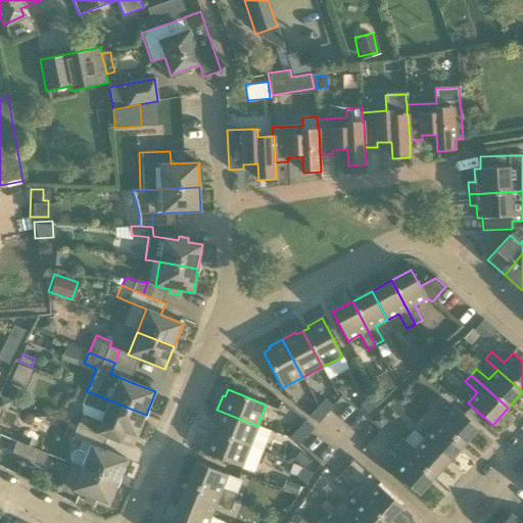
[(87,391),(82,403),(104,413),(100,422),(92,419),(87,430),(95,434),(112,440),(120,443),(125,432),(136,437),(146,415),(87,391)]
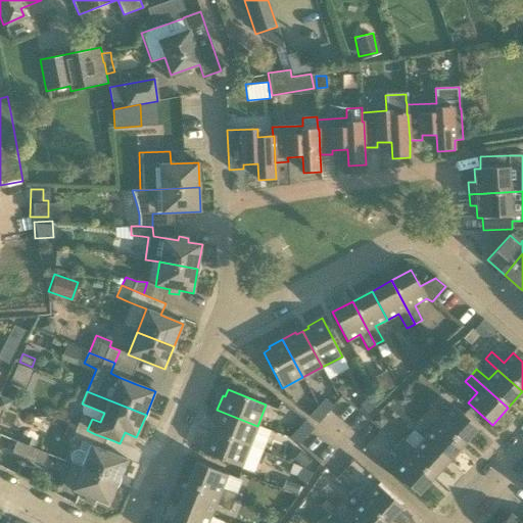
[(369,398),(361,407),(367,414),(376,406),(369,398)]
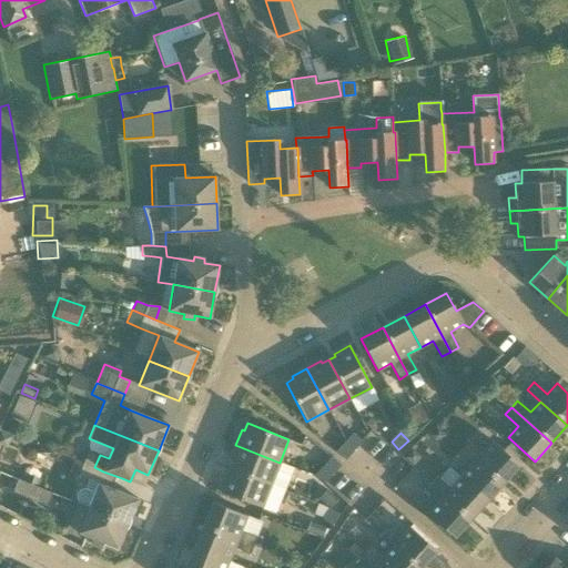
[(337,453),(345,459),(362,442),(354,434),(337,453)]
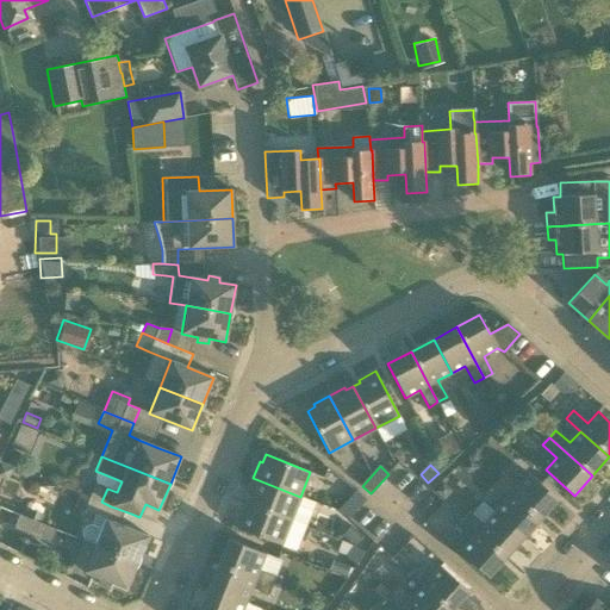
[(497,481),(540,520),(558,499),(529,474),(518,486),(504,473),(497,481)]
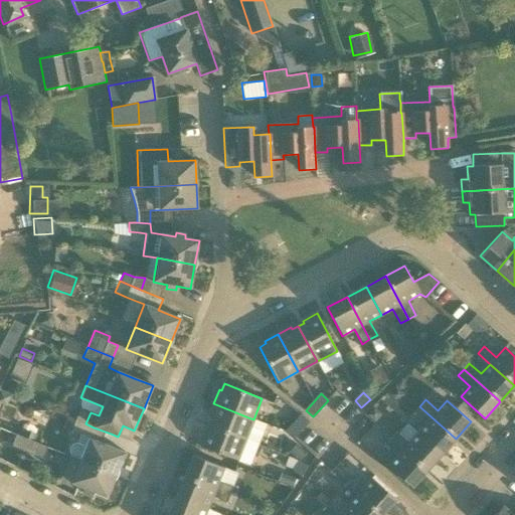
[(265,423),(253,419),(213,403),(208,417),(210,418),(208,424),(245,440),(256,445),(265,423)]
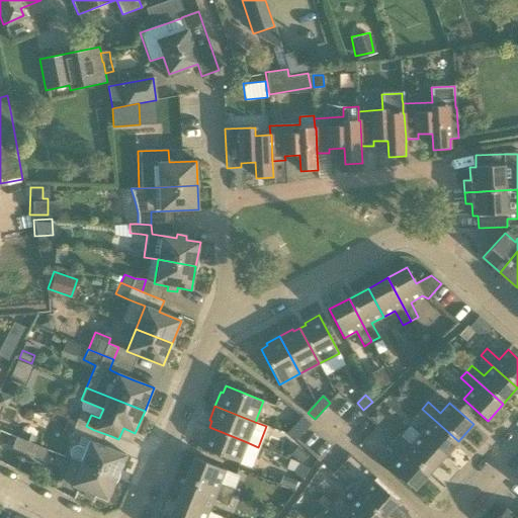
[(420,435),(444,457),(458,441),(422,409),(416,415),(428,426),(420,435)]
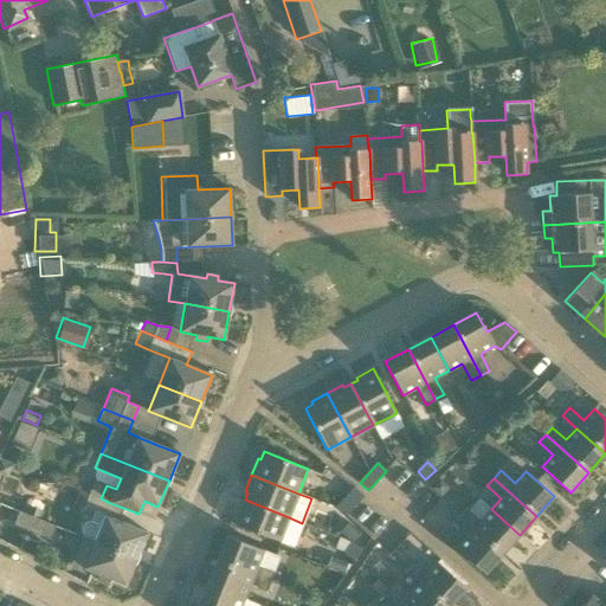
[(101,498),(107,485),(95,481),(89,494),(101,498)]
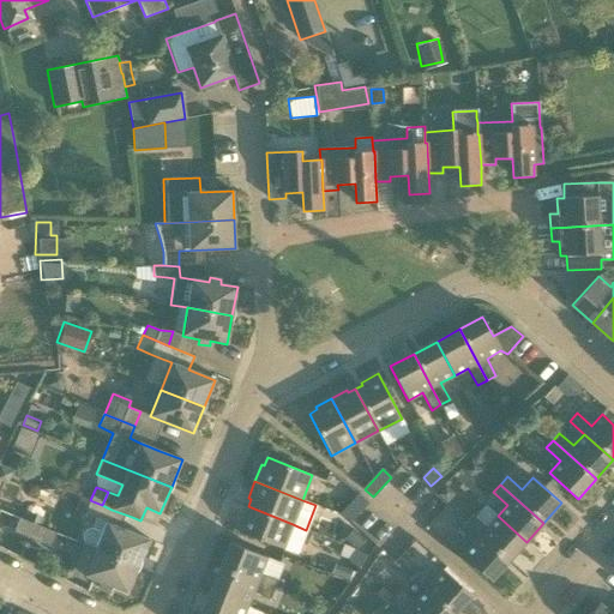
[(360,494),(342,515),(350,523),(368,503),(360,494)]
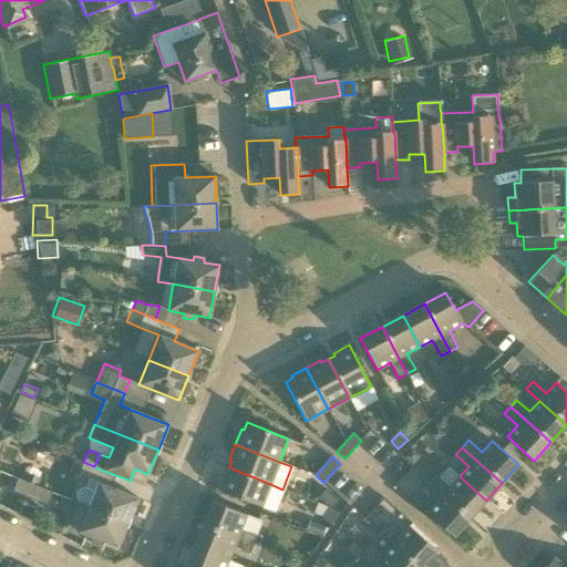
[(78,475),(89,480),(94,466),(83,462),(78,475)]
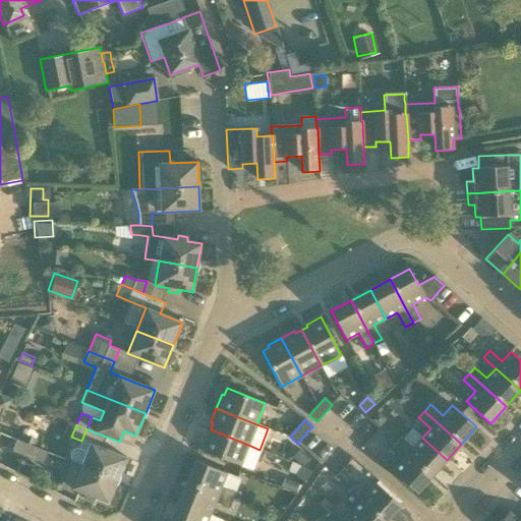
[(248,445),(211,429),(208,436),(206,435),(199,450),(240,466),(248,445)]
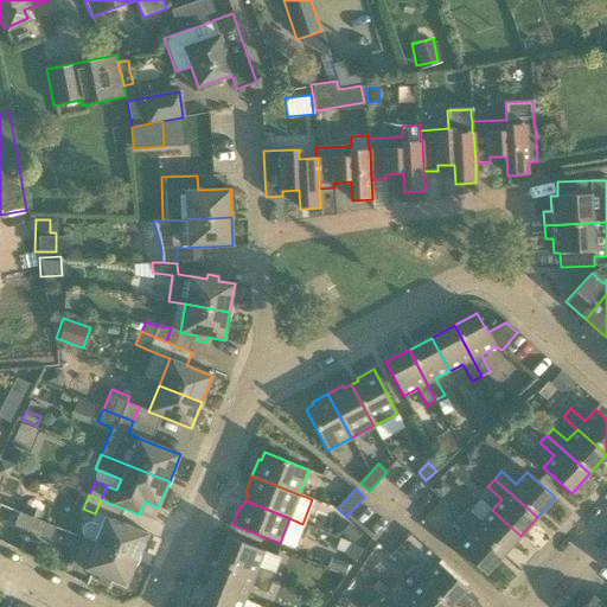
[(445,503),(425,513),(434,530),(453,519),(445,503)]
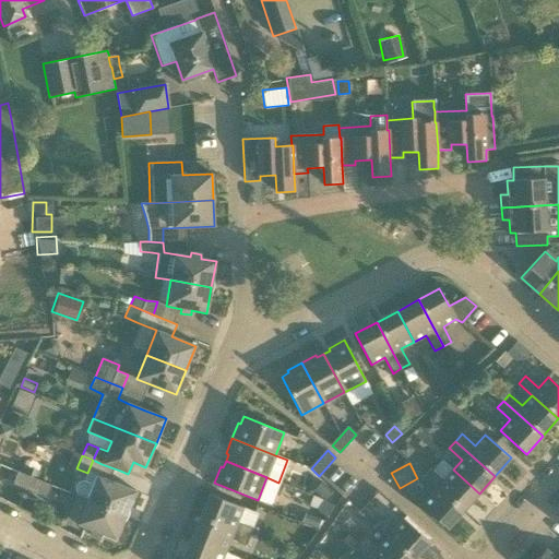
[(424,476),(463,511),(479,494),(453,470),(443,480),(430,468),(424,476)]
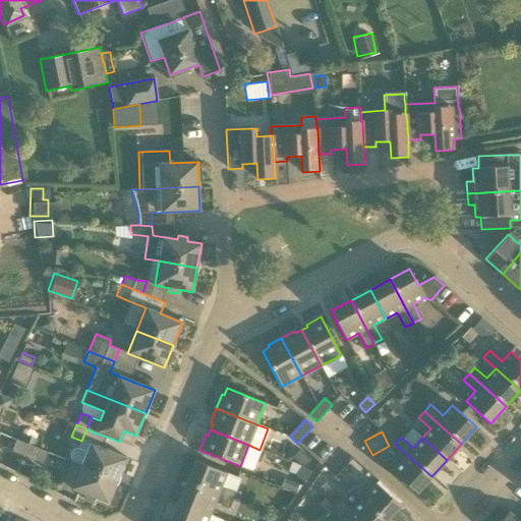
[(21,442),(16,440),(12,451),(32,459),(32,458),(44,463),(48,453),(21,442)]
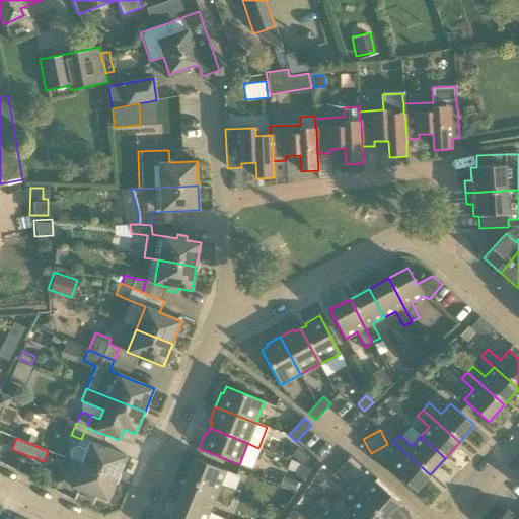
[(90,442),(81,439),(77,446),(73,447),(70,451),(70,456),(70,460),(117,479),(126,456),(90,442)]
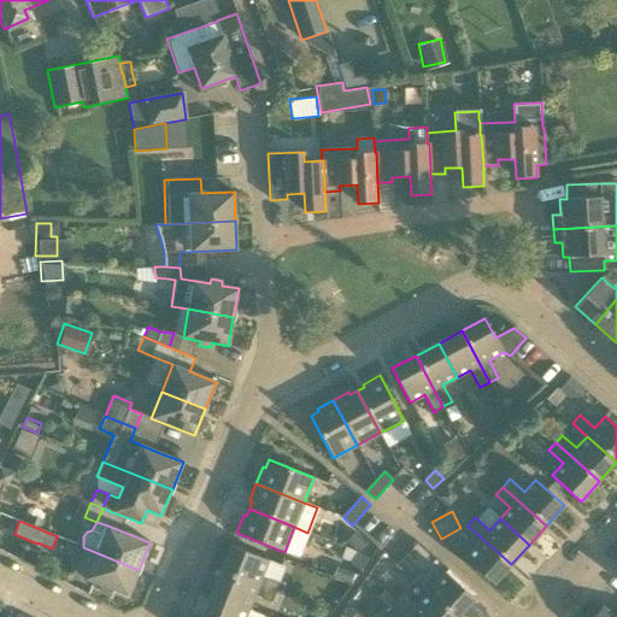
[(511,564),(468,526),(460,533),(475,546),(464,558),(493,583),(511,564)]
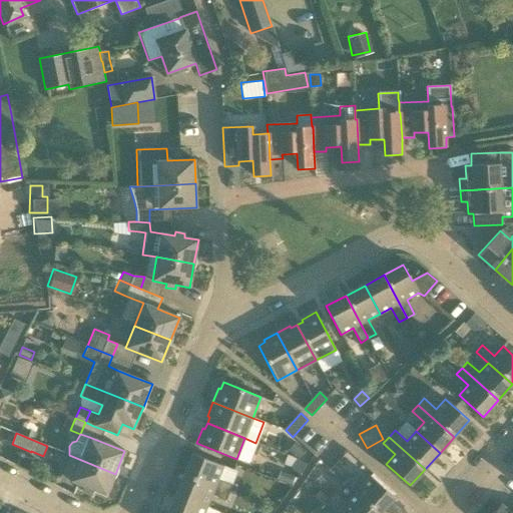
[(184,475),(228,493),(232,484),(217,478),(222,466),(192,454),(184,475)]
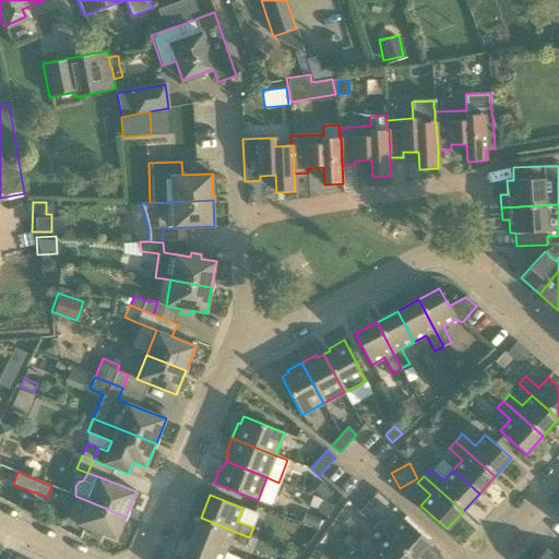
[(75,496),(64,522),(78,527),(79,525),(92,531),(90,536),(99,539),(102,535),(116,540),(126,516),(75,496)]
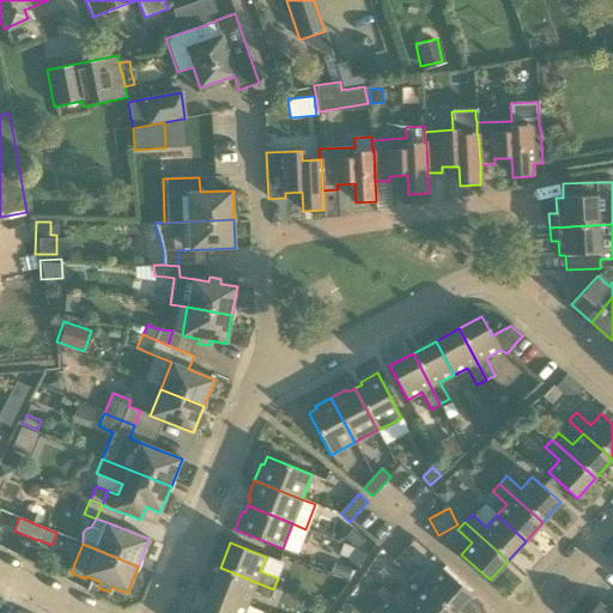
[(211,592),(246,606),(252,590),(269,598),(273,589),(220,568),(211,592)]
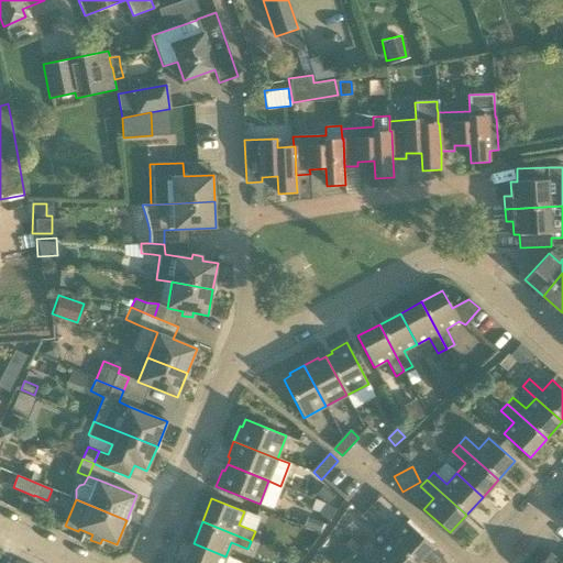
[(376,529),(389,541),(414,562),(417,562),(432,547),(406,522),(396,533),(383,522),(376,529)]
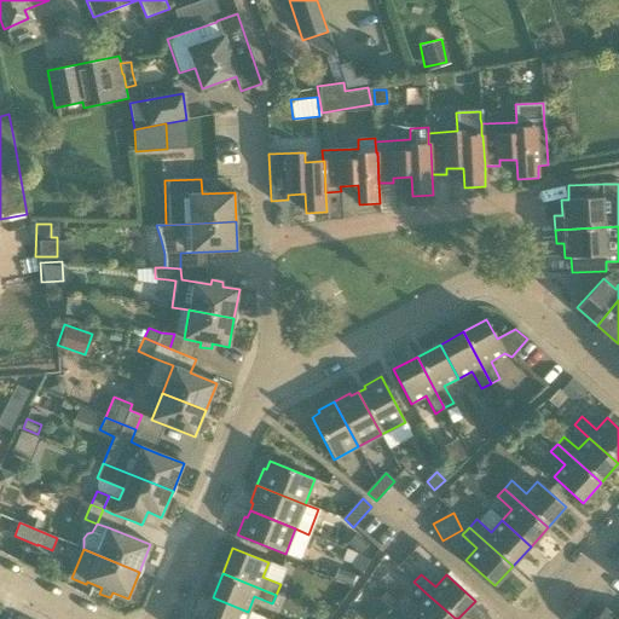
[(397,601),(416,618),(455,618),(428,595),(418,606),(404,594),(395,586),(388,595),(397,601)]
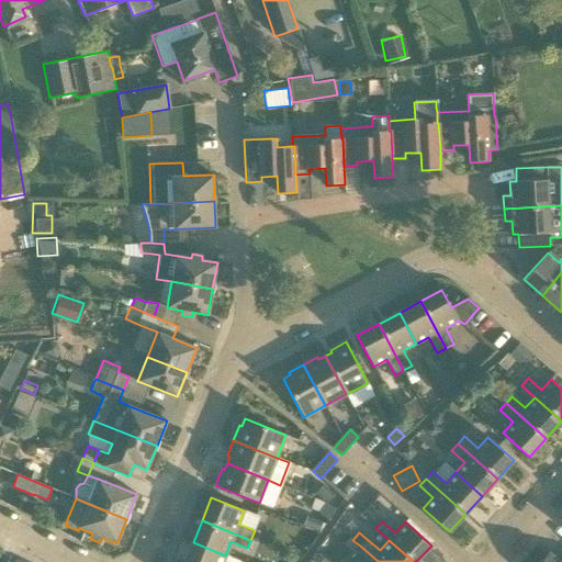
[(240,561),(242,561),(225,555),(193,542),(184,561),(240,561)]
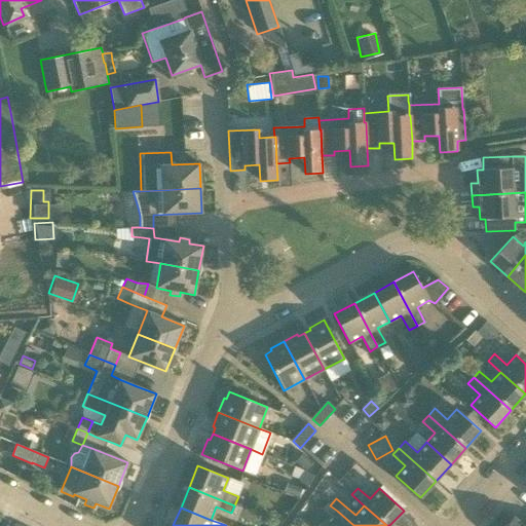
[(353,525),(337,511),(331,518),(340,525),(353,525)]
